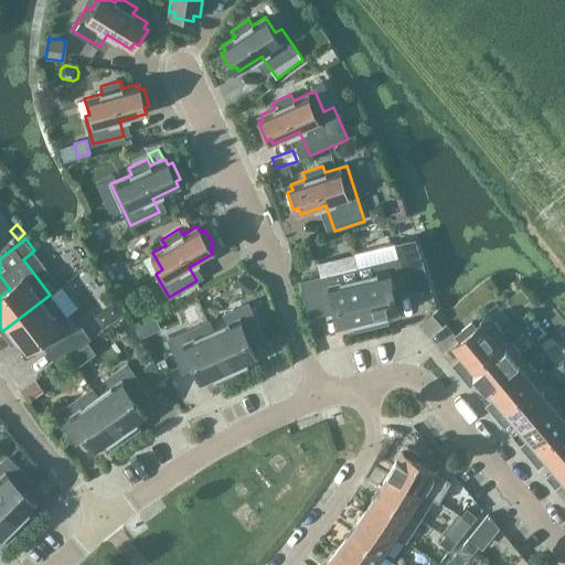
[(400,257),(356,267),(371,327),(387,322),(386,316),(397,312),(393,296),(408,292),(402,266),(423,260),(416,240),(396,244),(400,257)]
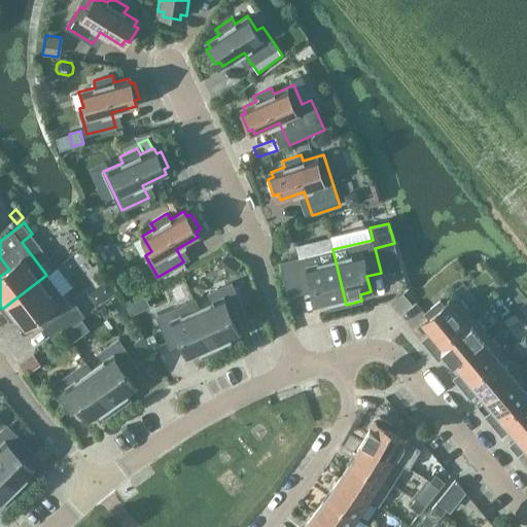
[(330,308),(346,305),(332,249),(281,262),(287,289),(313,282),(318,305),(329,302),(330,308)]
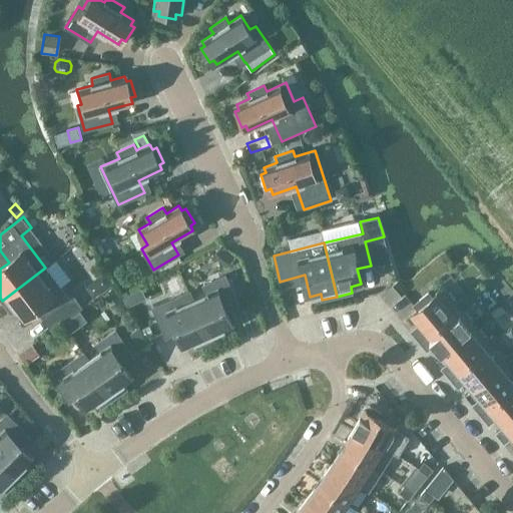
[(214,257),(225,266),(232,257),(220,247),(214,257)]
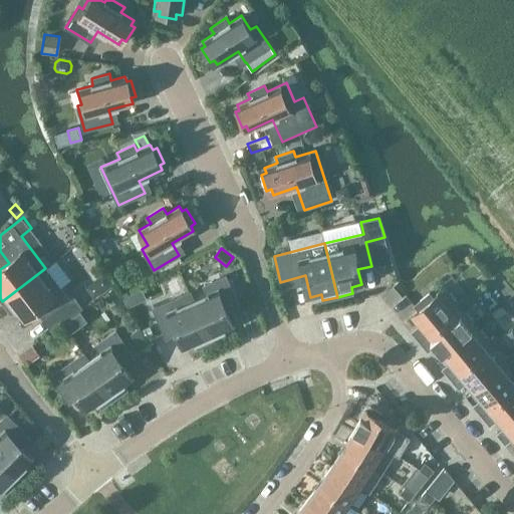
[(72,296),(69,300),(45,268),(2,301),(1,301),(11,314),(16,310),(23,318),(40,305),(48,316),(62,305),(69,315),(80,306),(72,296)]
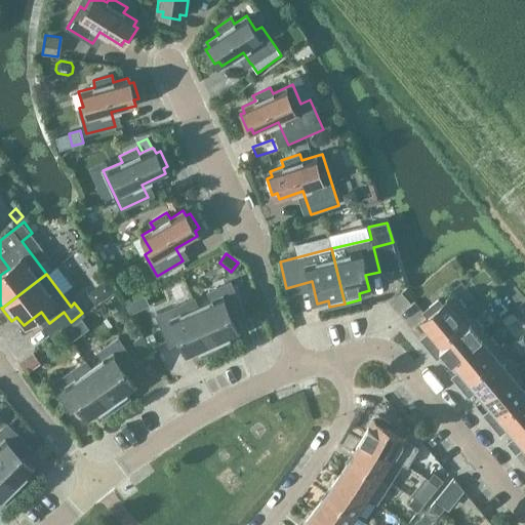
[(106,279),(86,292),(94,305),(114,291),(106,279)]
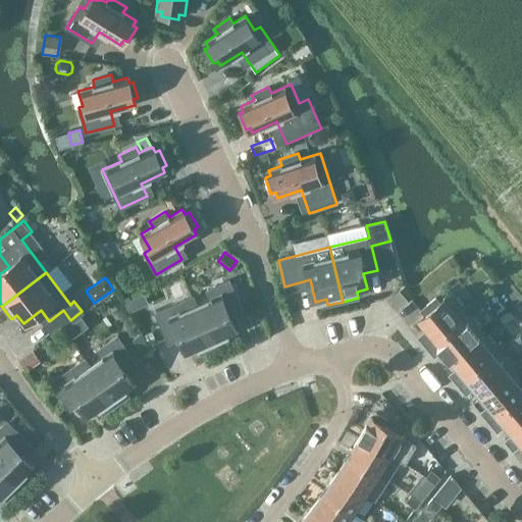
[(192,297),(215,348),(229,342),(226,335),(237,331),(227,311),(241,305),(229,280),(207,291),(210,298),(197,304),(193,297),(192,297)]
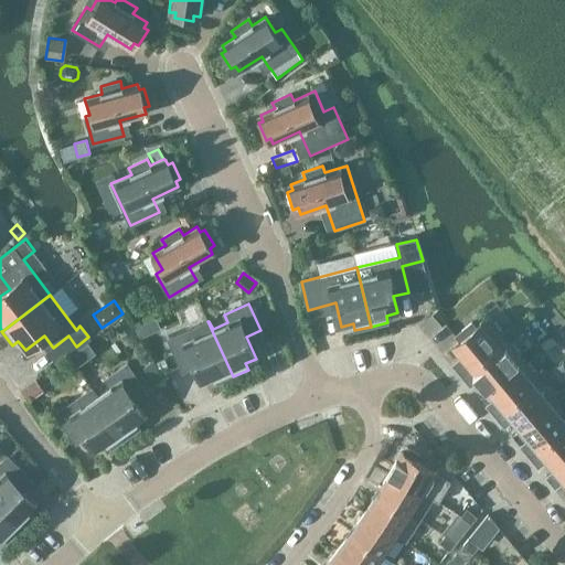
[(460,341),(452,347),(465,361),(456,369),(461,375),(514,331),(510,327),(503,332),(489,316),(476,328),(471,322),(455,336),(460,341)]
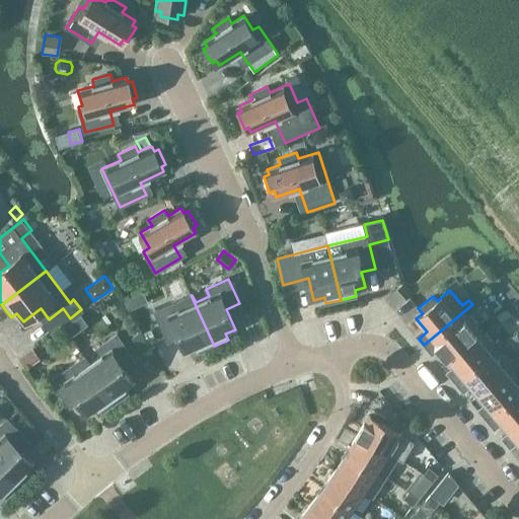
[(114,291),(104,297),(112,307),(121,300),(114,291)]
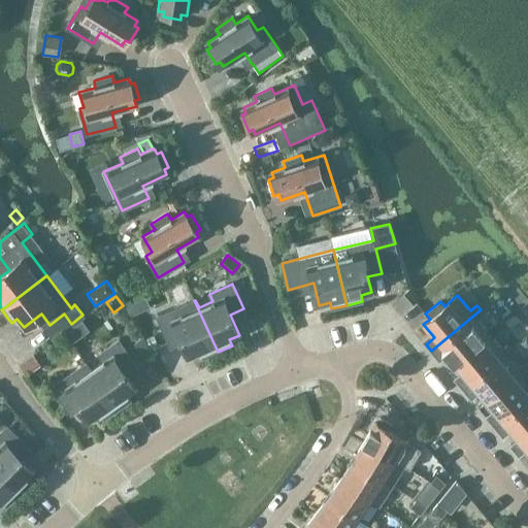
[(203,358),(218,352),(194,300),(157,317),(168,342),(182,336),(190,357),(200,353),(203,358)]
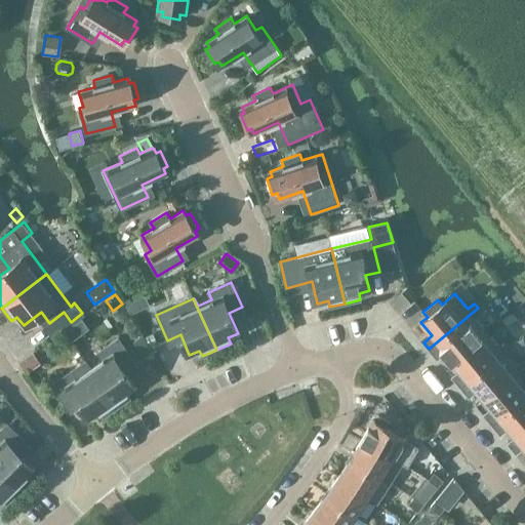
[(452,361),(487,332),(475,317),(481,312),(478,308),(429,349),(434,355),(442,349),(452,361)]
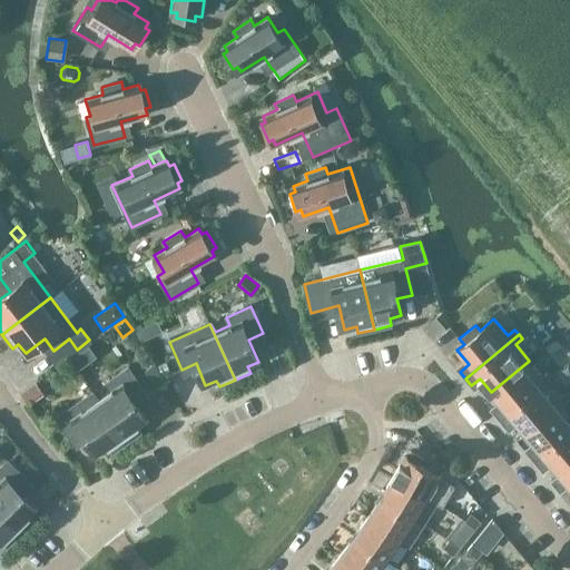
[(500,420),(552,375),(549,371),(542,376),(529,361),(491,392),(502,405),(494,413),(500,420)]
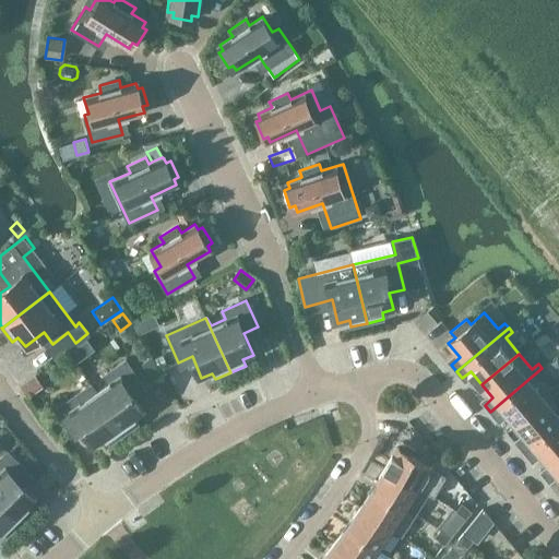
[(155,359),(159,368),(166,365),(162,355),(155,359)]
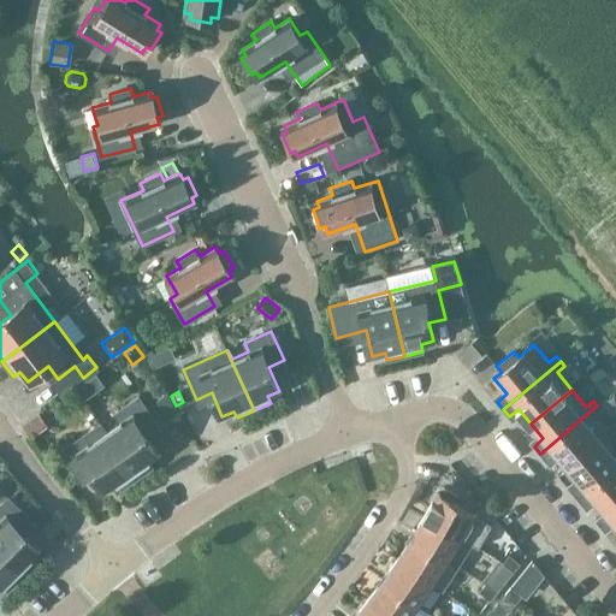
[(155,467),(149,460),(159,454),(143,433),(157,424),(138,397),(114,413),(120,421),(106,432),(100,424),(99,424),(131,469),(137,479),(155,467)]
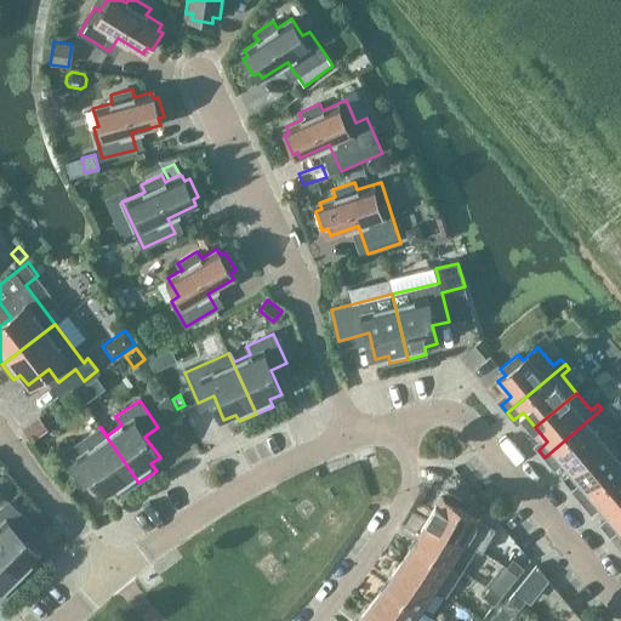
[(573,472),(613,438),(598,420),(607,414),(602,409),(545,457),(551,465),(560,456),(573,472)]
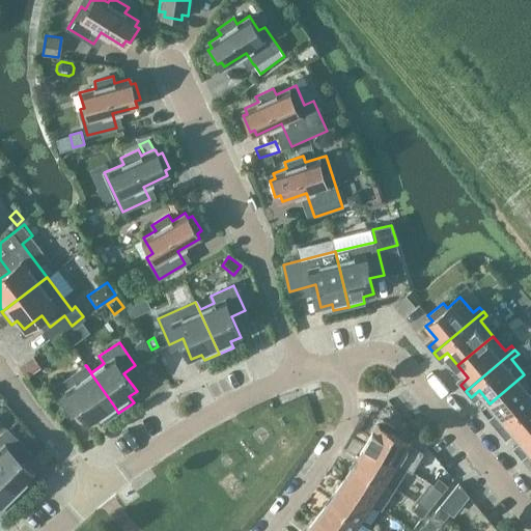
[(19,364),(27,376),(35,370),(37,362),(32,355),(19,364)]
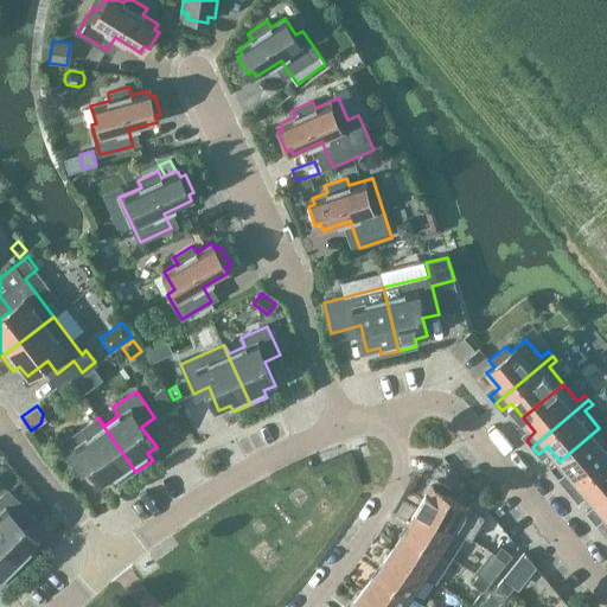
[(135,472),(129,462),(97,417),(59,445),(77,471),(90,461),(106,483),(116,475),(121,483),(135,472)]
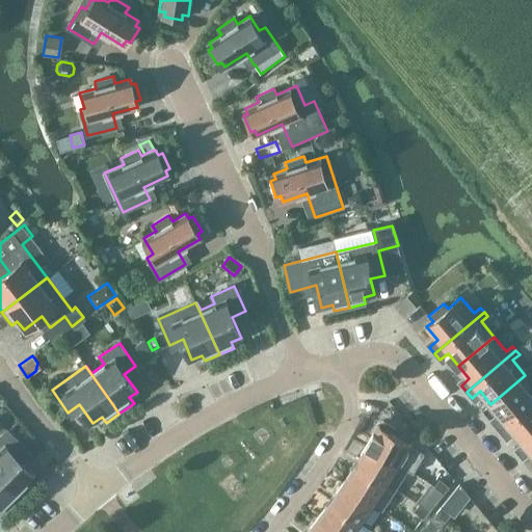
[(531,382),(525,375),(490,404),(501,417),(494,424),(499,430),(531,401),(531,382)]
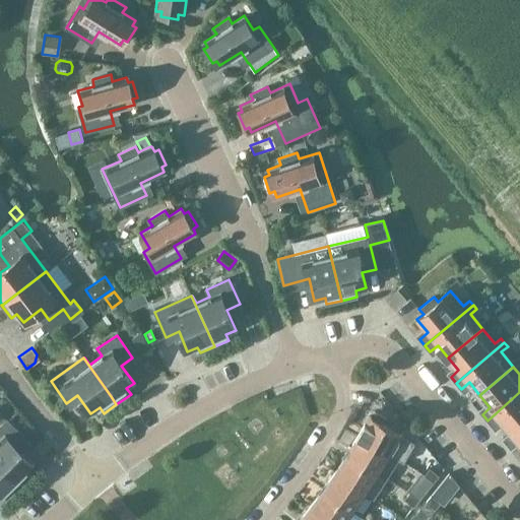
[(510,432),(519,424),(519,392),(488,420),(493,427),(501,419),(510,432)]
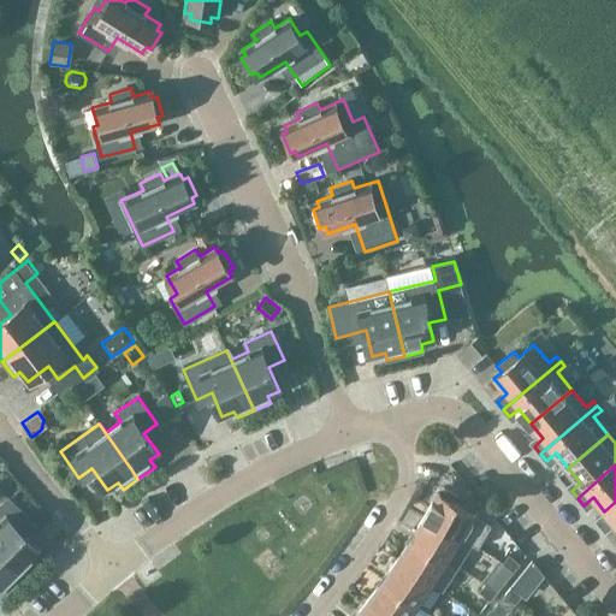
[(462,538),(462,537),(475,514),(454,502),(457,495),(443,487),(439,493),(437,492),(424,515),(462,538)]
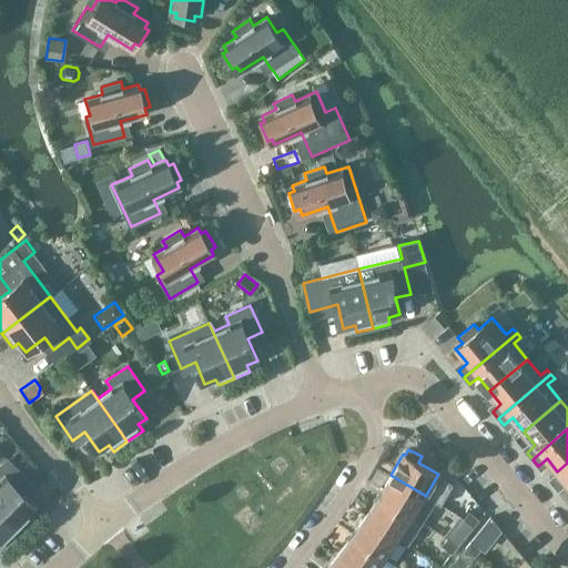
[(32,519),(26,514),(33,506),(17,489),(27,478),(6,457),(0,463),(0,514),(18,533),(32,519)]
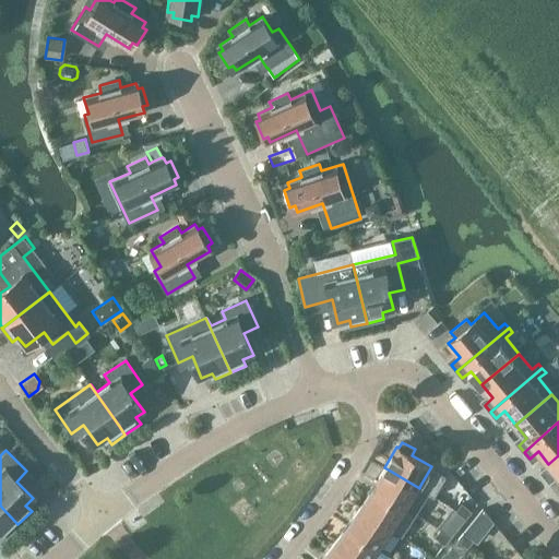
[(558,476),(558,455),(548,464),(540,471),(546,478),(555,472),(558,476)]
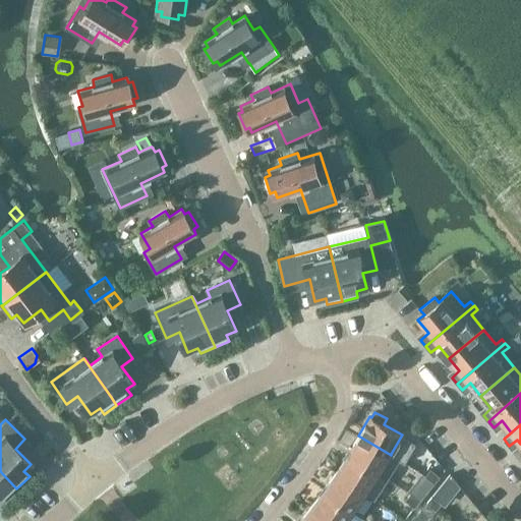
[(400,459),(391,454),(391,455),(358,436),(348,455),(388,479),(400,459)]
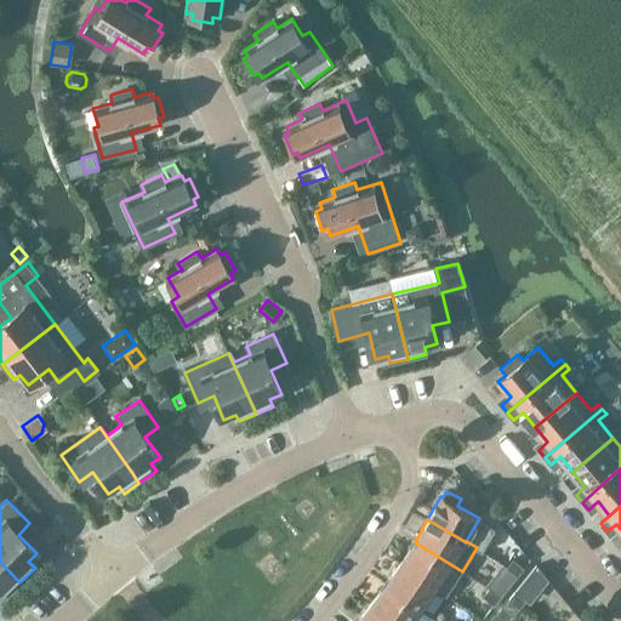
[(446,596),(462,571),(415,542),(400,563),(437,588),(437,590),(446,596)]
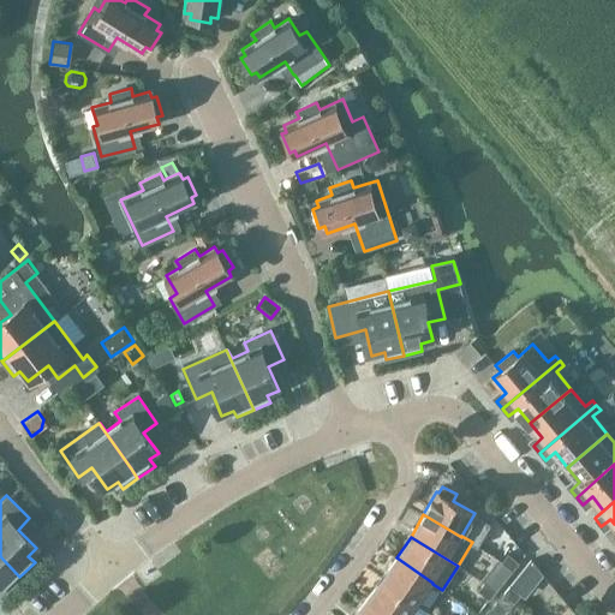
[(513,569),(519,562),(508,553),(502,561),(513,569)]
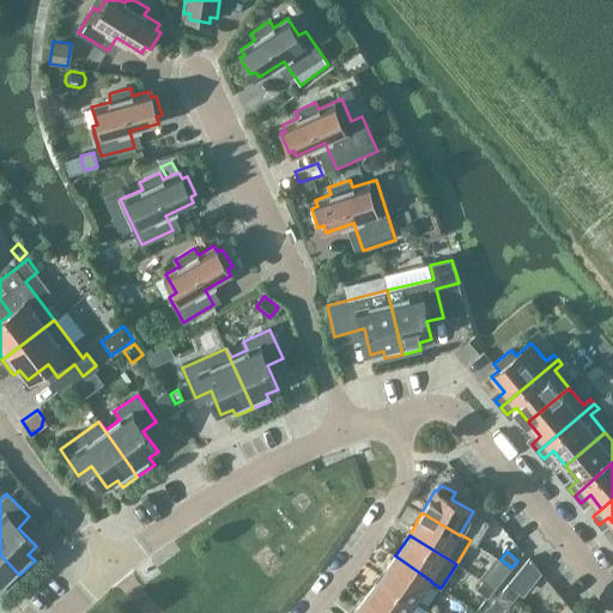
[(0,554),(0,582),(1,581),(7,587),(19,575),(0,554)]
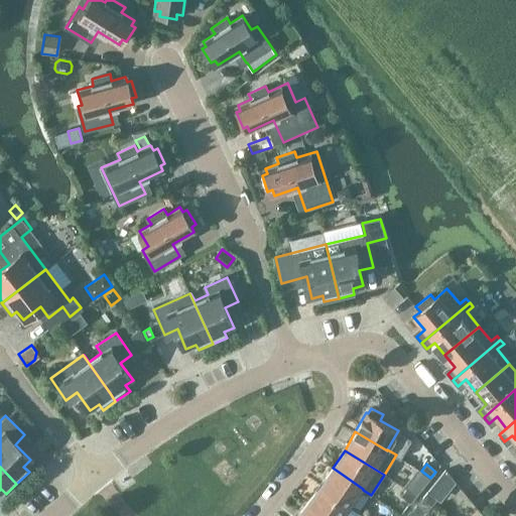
[(351,507),(363,490),(363,489),(333,468),(320,486),(351,507)]
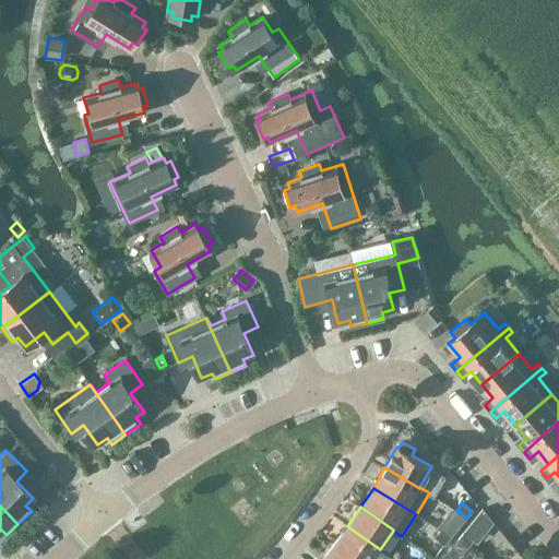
[(441,528),(451,537),(466,518),(456,510),(441,528)]
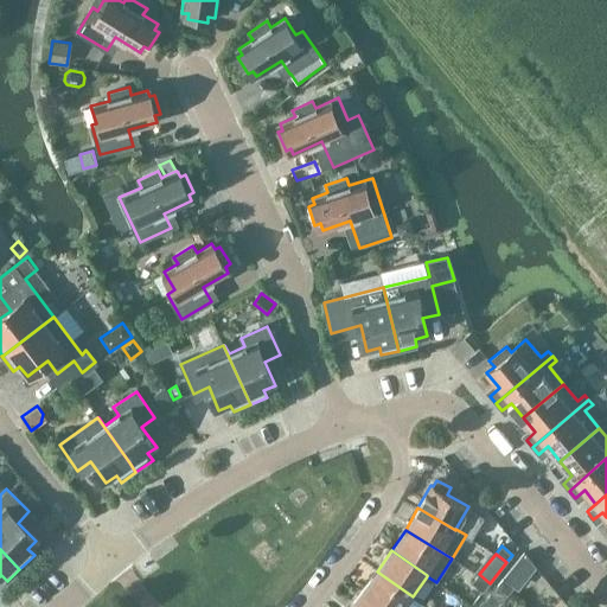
[(382,606),(404,606),(413,596),(377,572),(363,592),(382,606)]
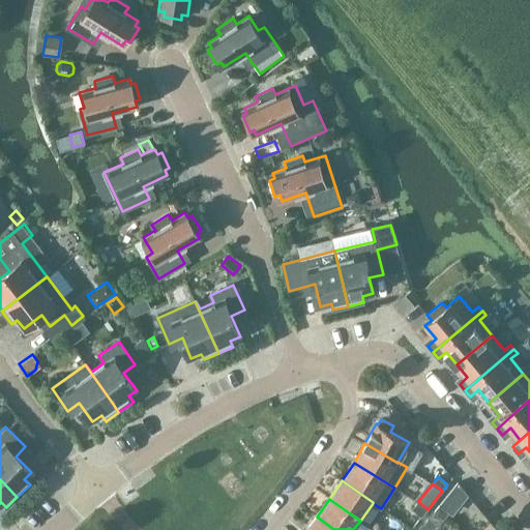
[(421,517),(428,509),(418,501),(412,508),(421,517)]
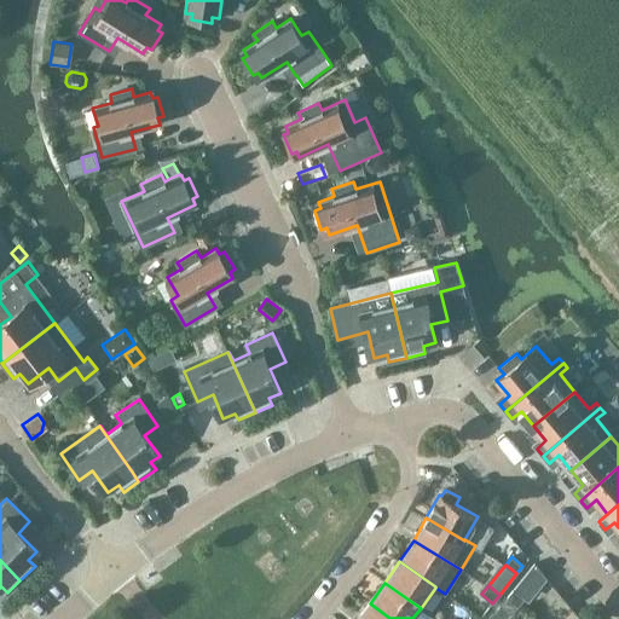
[(507,597),(518,606),(525,599),(513,589),(507,597)]
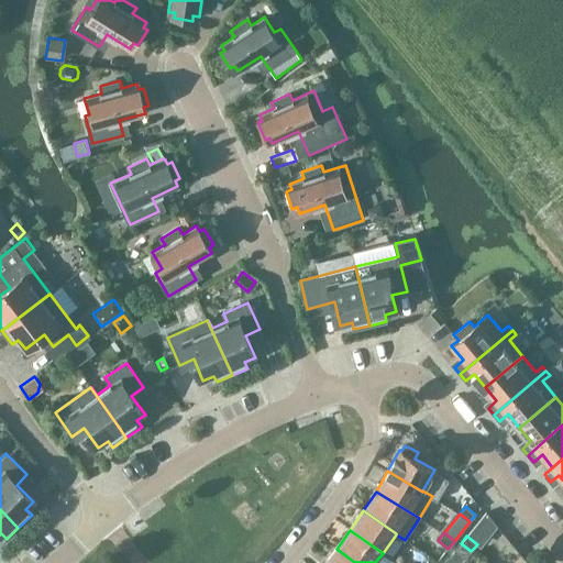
[(465,559),(471,551),(461,543),(455,550),(465,559)]
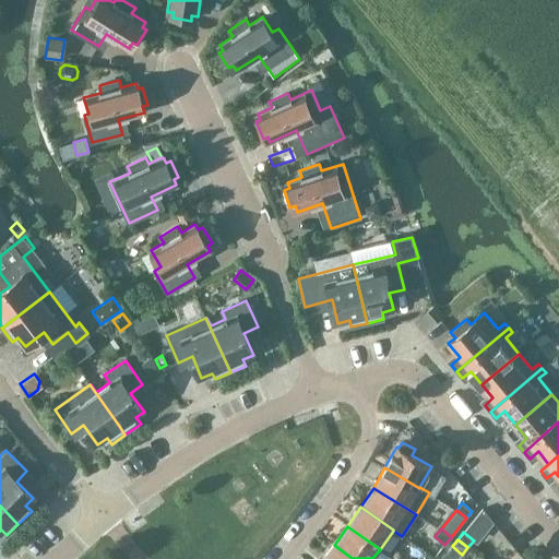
[(352,558),(334,545),(322,558),(352,558)]
